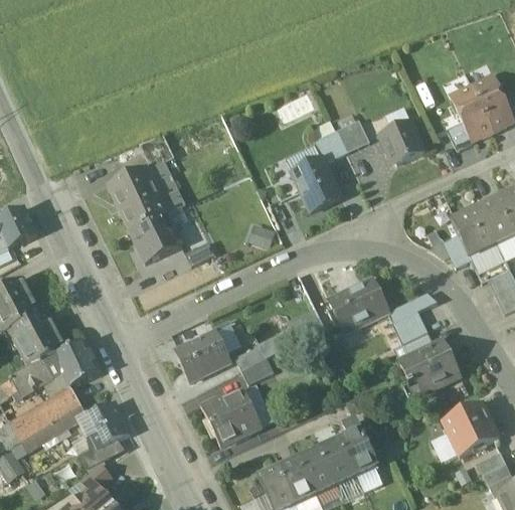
[(514,121),(494,77),(472,88),(493,131),(514,121)]
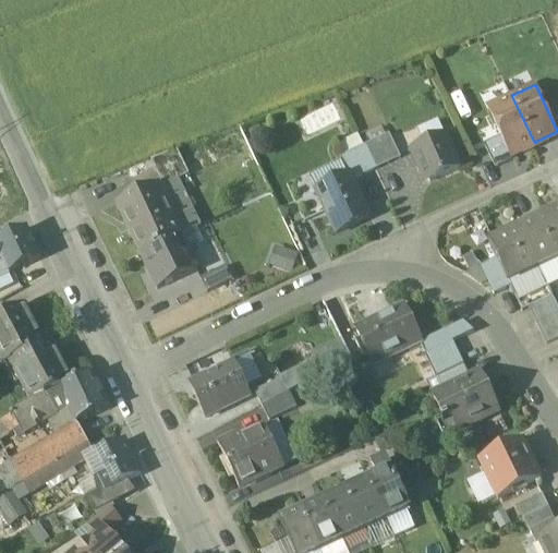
[(511,95),(487,106),(501,134),(510,153),(511,153),(534,142),(511,95)]
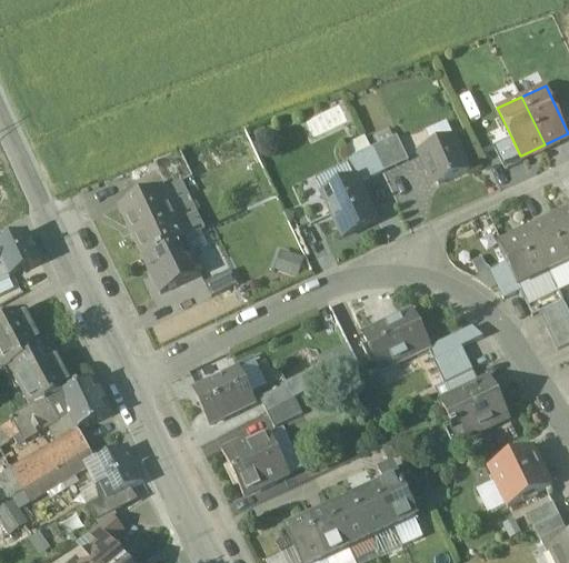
[(396,134),(372,146),(385,171),(408,160),(396,134)]
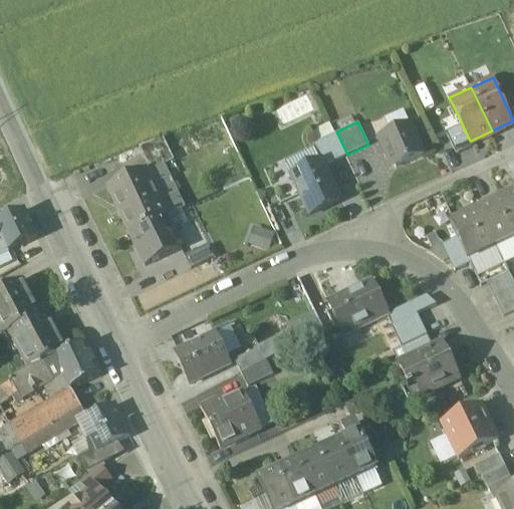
[(409,122),(379,137),(388,156),(392,154),(397,166),(424,154),(409,122)]
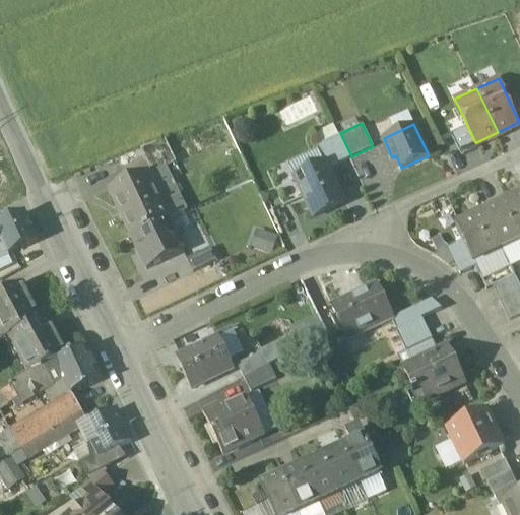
[(467,125),(452,132),(462,153),(477,146),(476,142),(475,142),(467,125)]
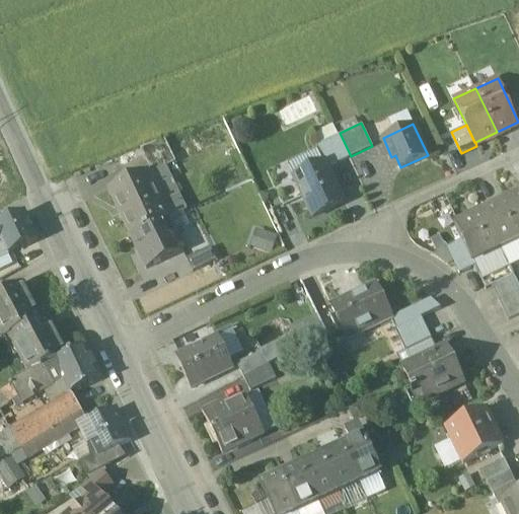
[(340,133),(316,144),(324,161),(326,160),(329,166),(351,156),(340,133)]
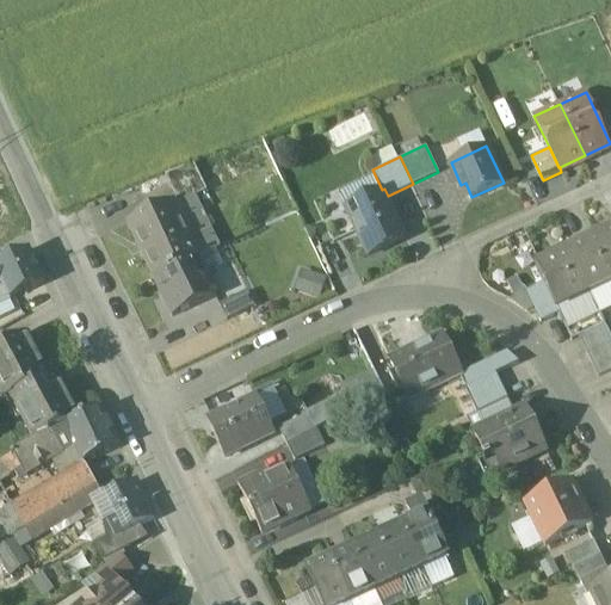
[(196,161),(165,173),(181,202),(210,186),(196,161)]
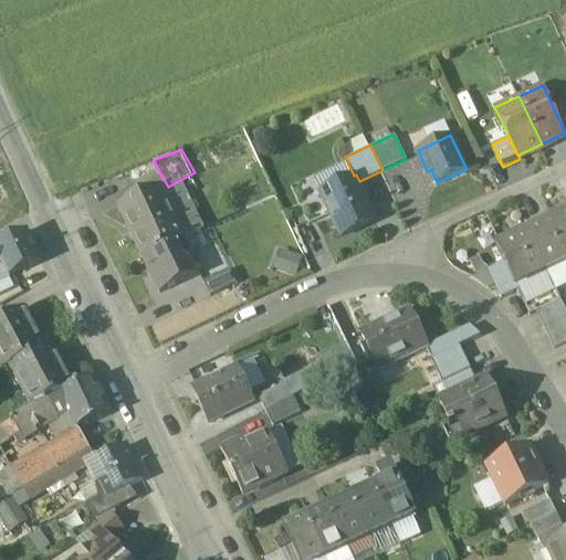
[(354,176),(322,191),(342,233),(376,218),(359,181),(356,175),(354,176)]
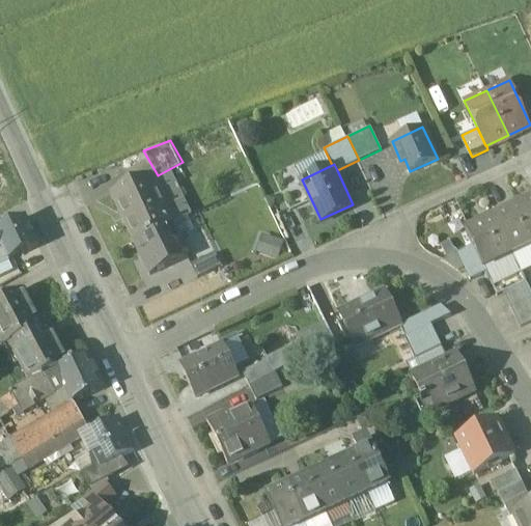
[(150,173),(113,191),(136,239),(165,224),(172,221),(150,173)]
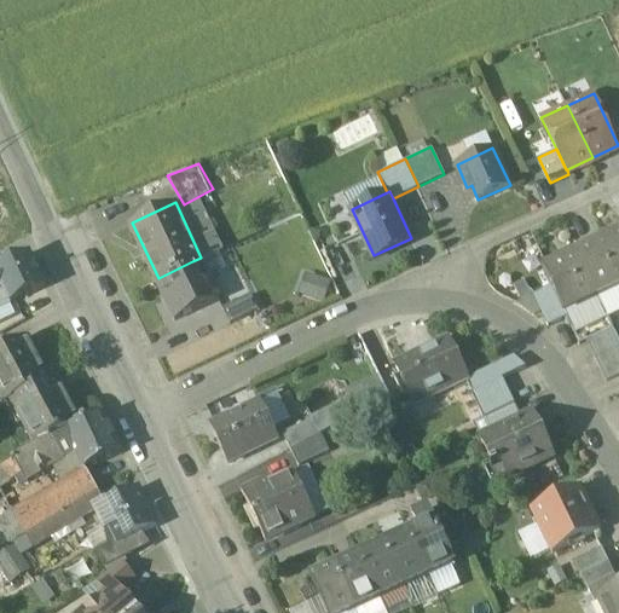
[(618,253),(609,235),(577,250),(596,288),(613,279),(615,284),(618,282),(618,253)]
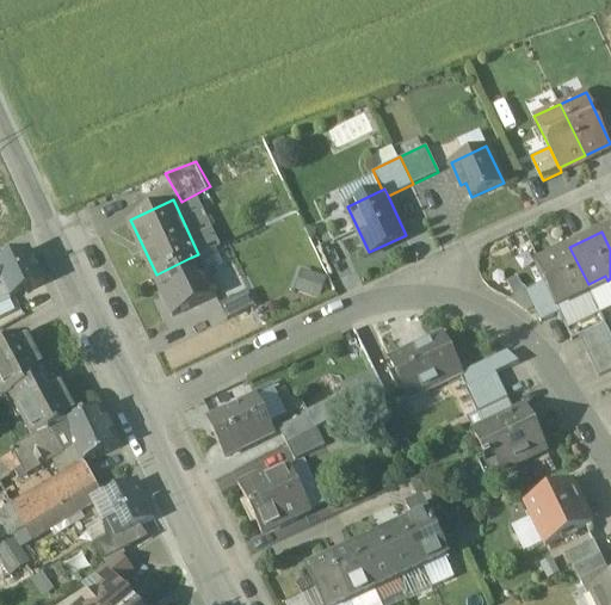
[(569,247),(536,263),(543,279),(554,301),(573,291),(575,296),(590,289),(588,284),(569,247)]
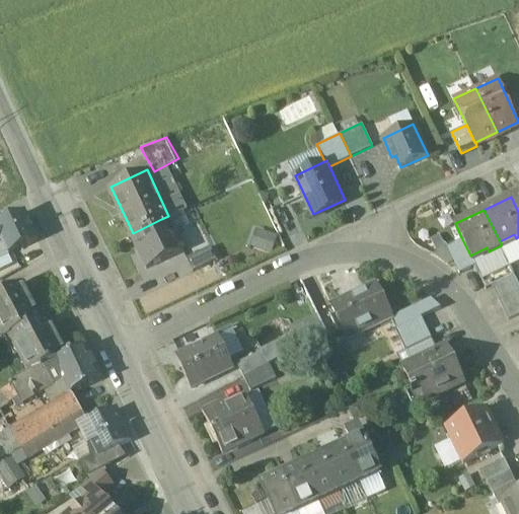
[(24,211),(0,221),(0,257),(9,253),(8,252),(38,238),(24,211)]
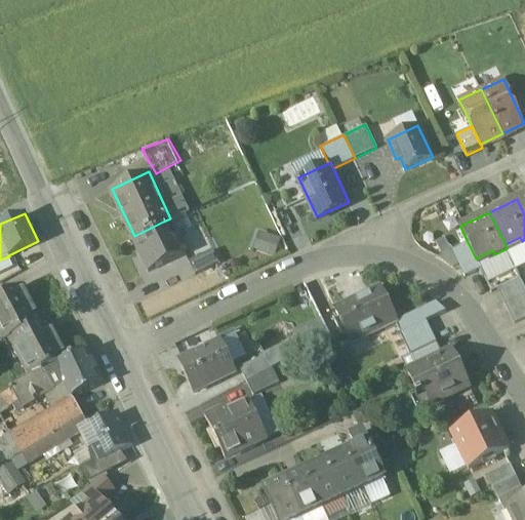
[(163,222),(134,236),(150,269),(187,251),(177,233),(170,237),(163,222)]
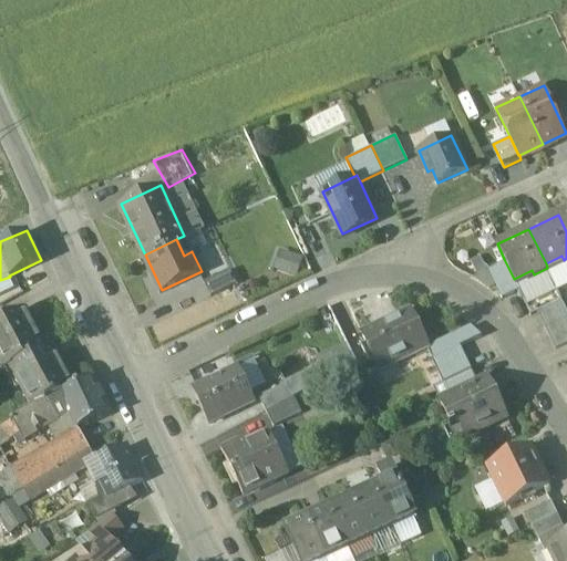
[(296,270),(301,252),(277,245),(271,263),(296,270)]
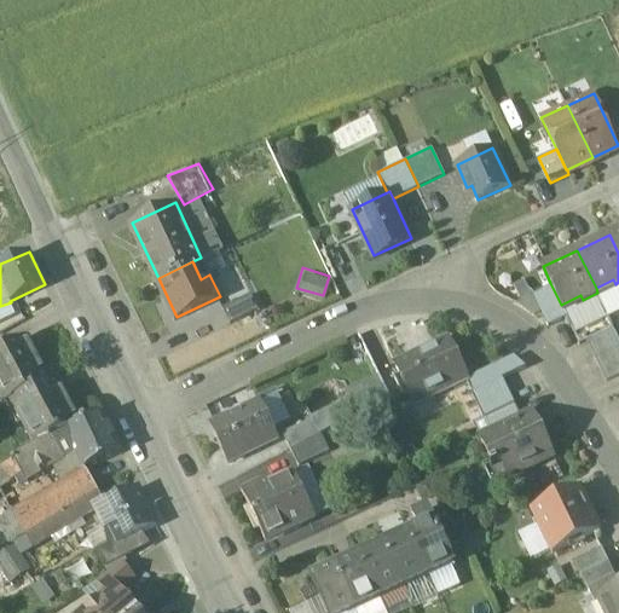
[(550,283),(533,291),(549,323),(566,316),(561,305),(550,283)]
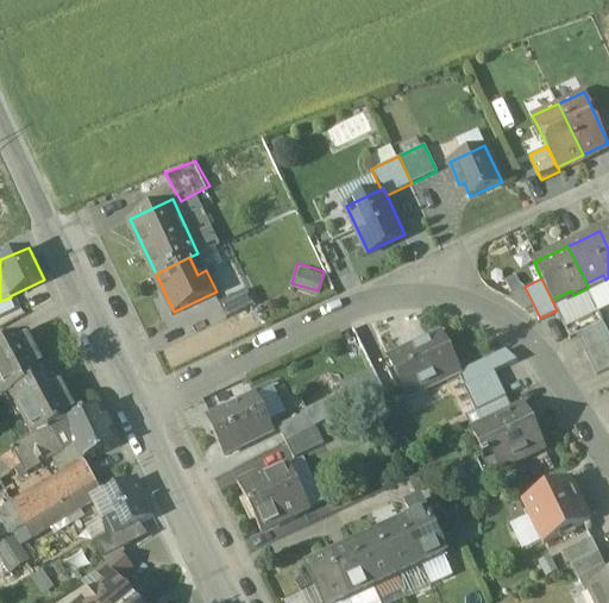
[(250,287),(220,299),(227,315),(257,302),(250,287)]
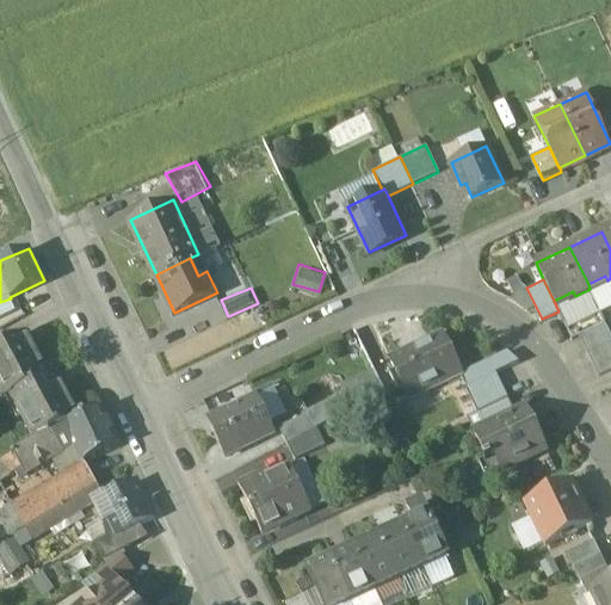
[(579,333),(585,346),(610,335),(604,321),(579,333)]
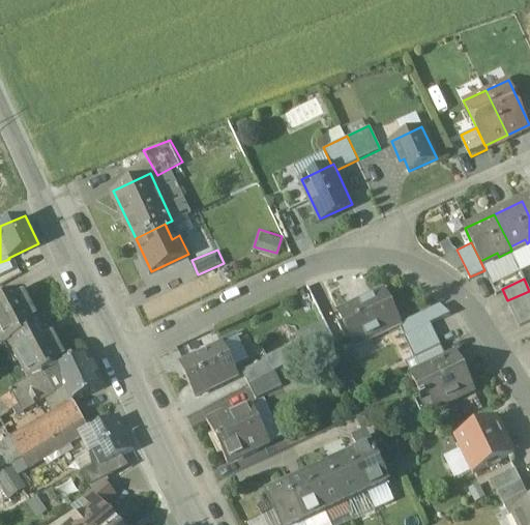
[(23,287),(0,298),(0,336),(5,346),(9,343),(42,325),(23,287)]
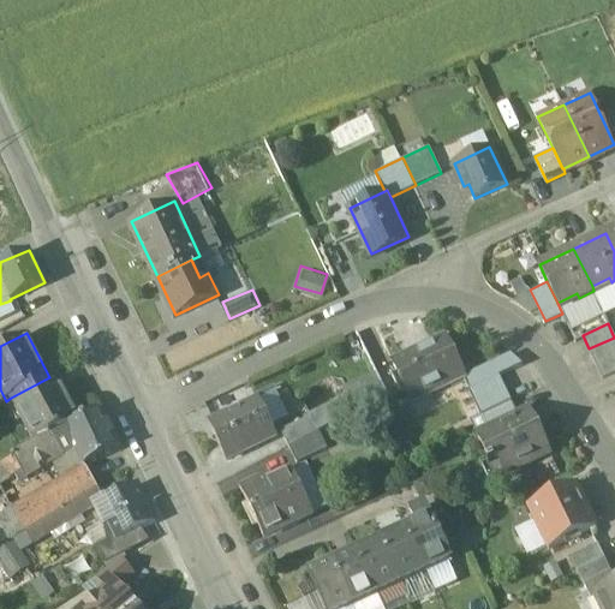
[(465,374),(446,334),(394,359),(413,399),(465,374)]
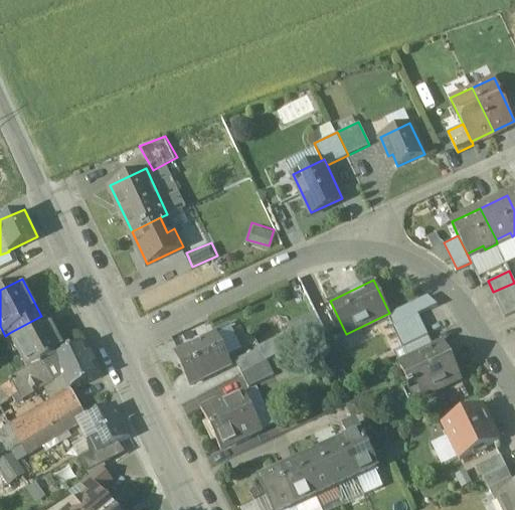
[(493,292),(499,303),(514,295),(514,282),(514,283),(493,292)]
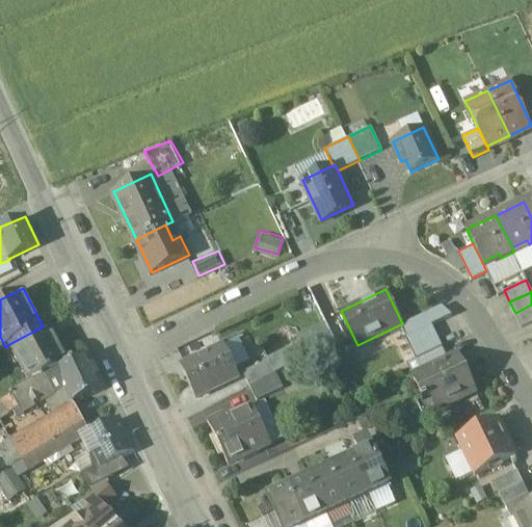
[(531,305),(515,313),(521,324),(531,319),(531,305)]
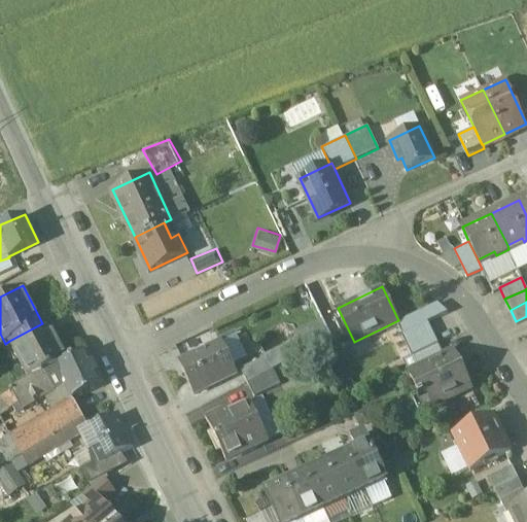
[(42,323),(9,341),(30,379),(43,373),(54,367),(68,358),(48,320),(42,323)]
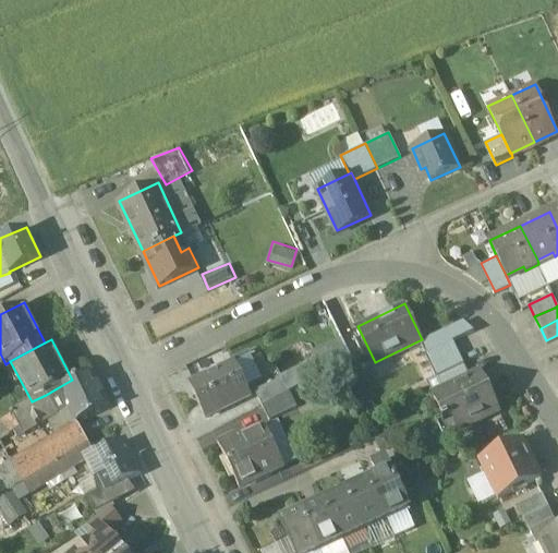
[(453,339),(425,352),(437,376),(464,362),(453,339)]
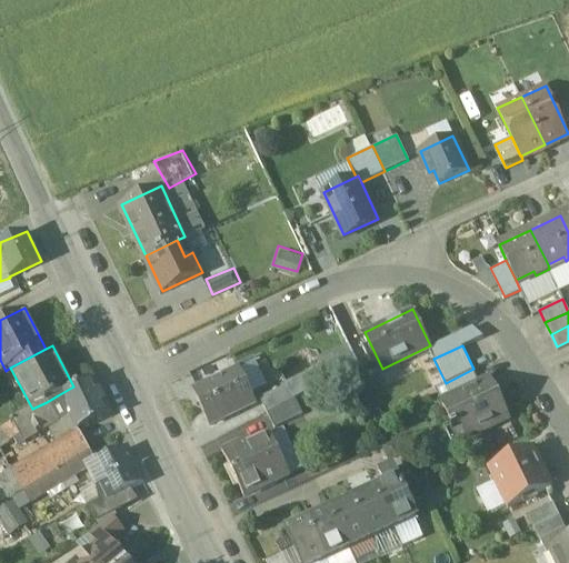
[(240,365),(195,388),(210,421),(257,399),(240,365)]
